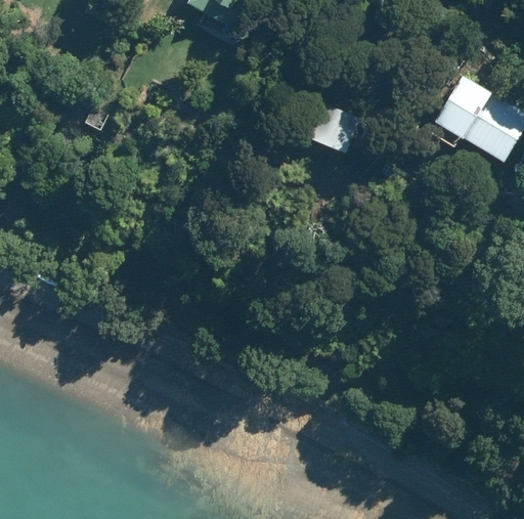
[(190,0),(188,3),(243,33),(260,0),(190,0)]
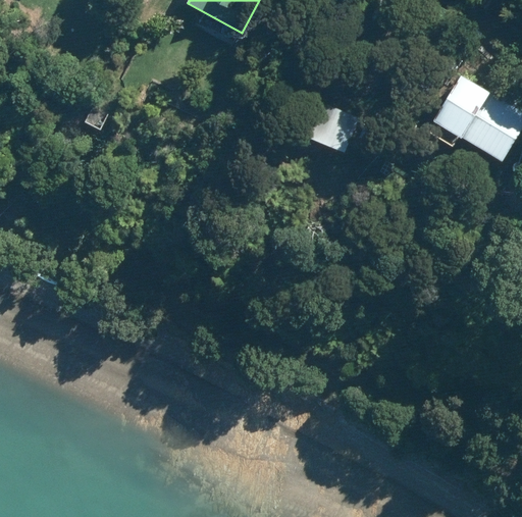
[(503,162),(521,127),(521,110),(486,91),(484,92),(471,85),(466,94),(457,88),(434,128),(464,144),(465,141),(503,162)]
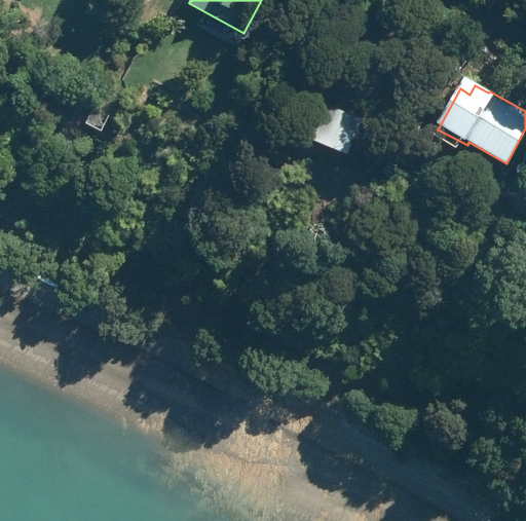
[(83,118),(101,127),(110,110),(92,102),(83,118)]
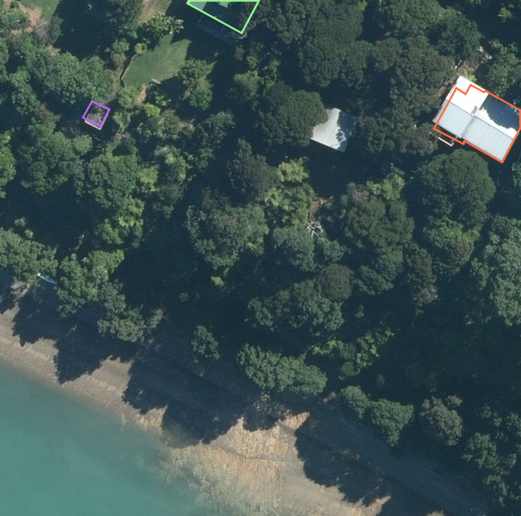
[(351,113),(317,101),(305,136),(339,148),(351,113)]
